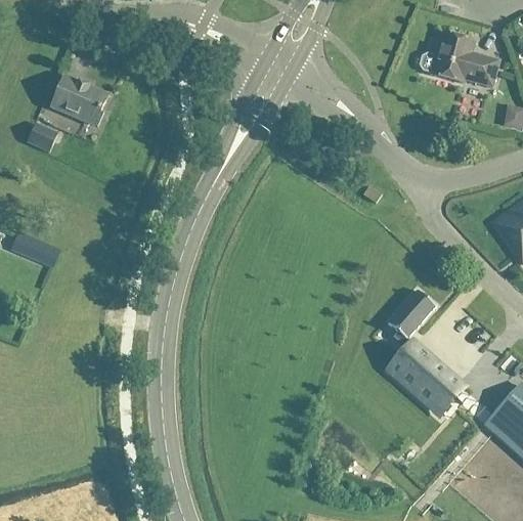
[(443,31),(437,54),(428,51),(422,54),(420,63),(423,69),(432,72),(432,73),(464,81),(465,78),(492,85),(499,59),(472,51),(475,40),(443,31)]
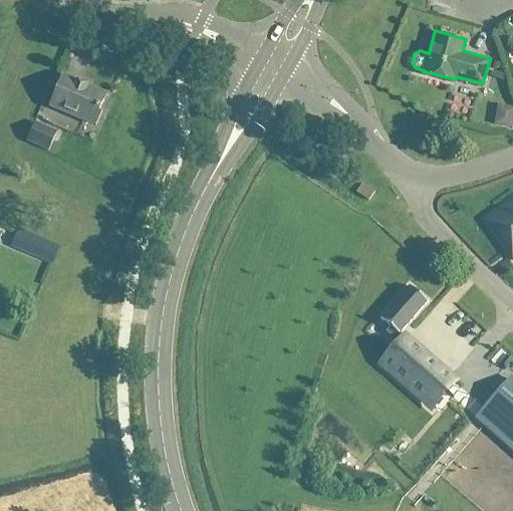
[(101,109),(98,107),(105,91),(86,83),(87,81),(77,77),(76,79),(63,73),(50,102),(95,122),(101,109)]
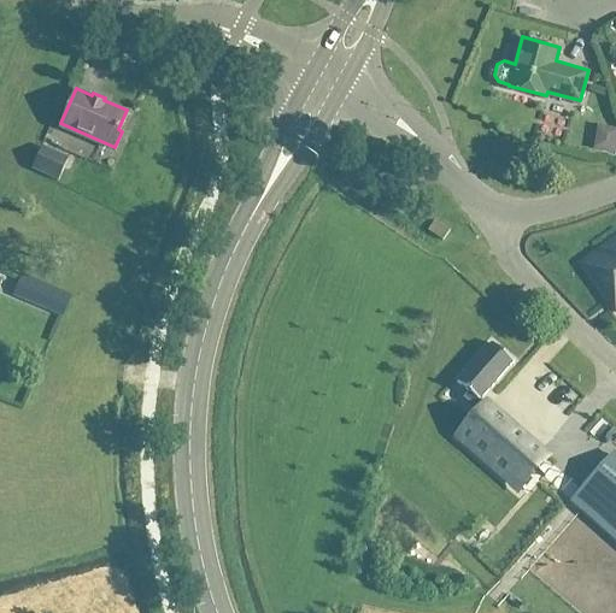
[(68,154),(41,143),(31,165),(58,177),(68,154)]
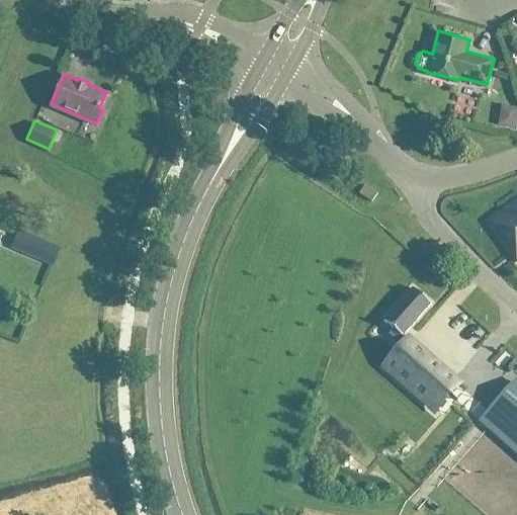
[(365,182),(360,190),(372,198),(377,190),(365,182)]
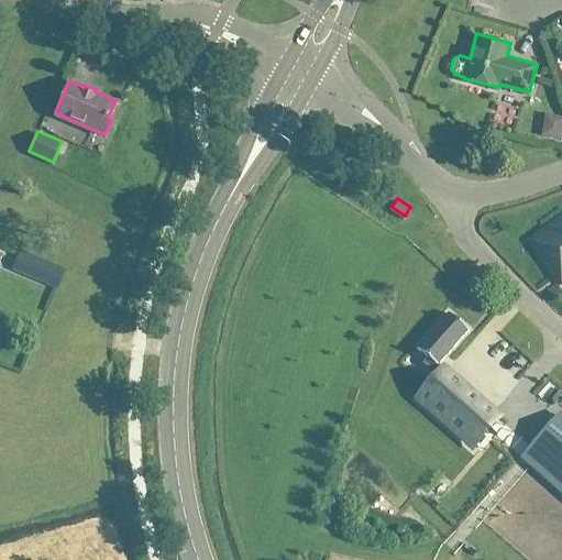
[(561,215),(531,237),(561,281),(561,215)]
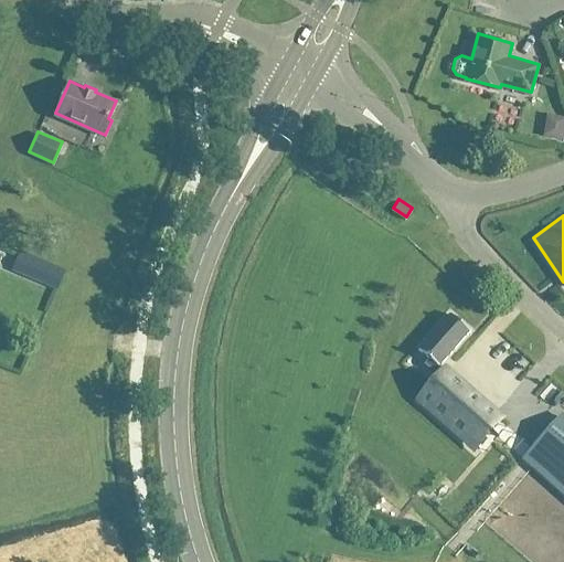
[(54,265),(46,282),(57,287),(65,269),(54,265)]
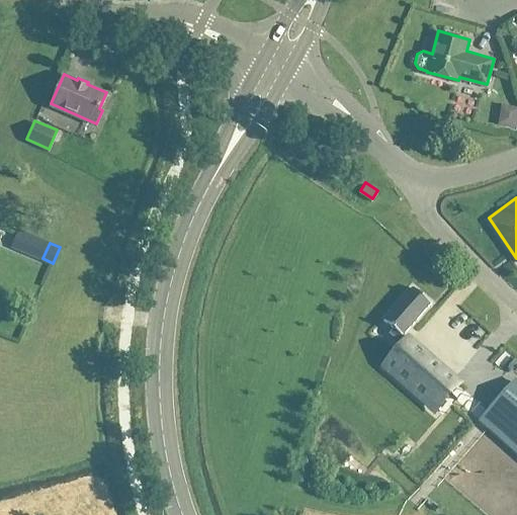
[(412,285),(383,318),(393,327),(389,332),(402,344),(385,363),(425,399),(435,407),(449,392),(457,381),(403,334),(430,303),(431,302),(412,285)]
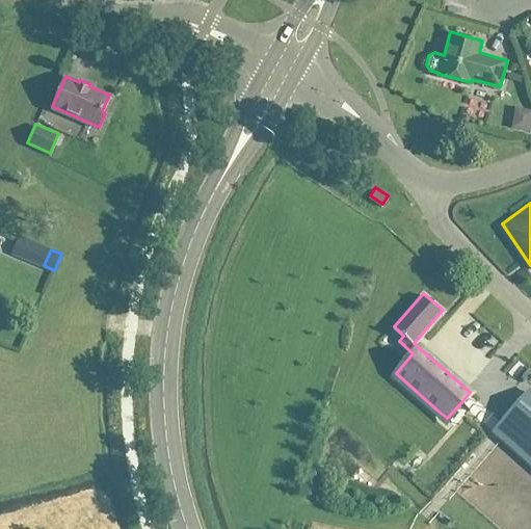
[(530,393),(528,390),(497,425),(530,454),(530,393)]
